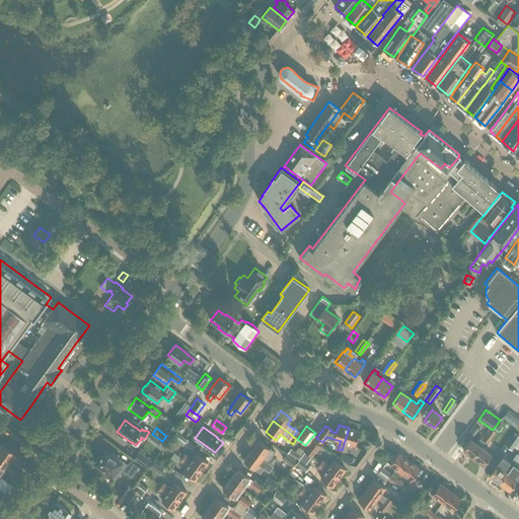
[(359,432),(349,428),(342,450),(347,452),(349,444),(355,446),(359,432)]
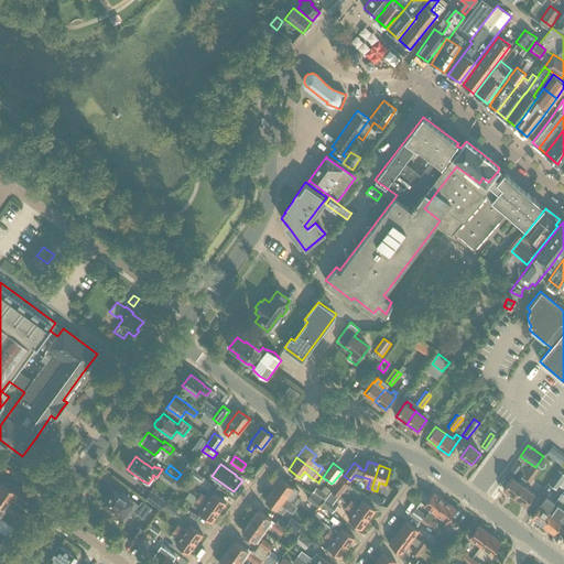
[(523,477),(527,479),(535,467),(533,465),(523,477)]
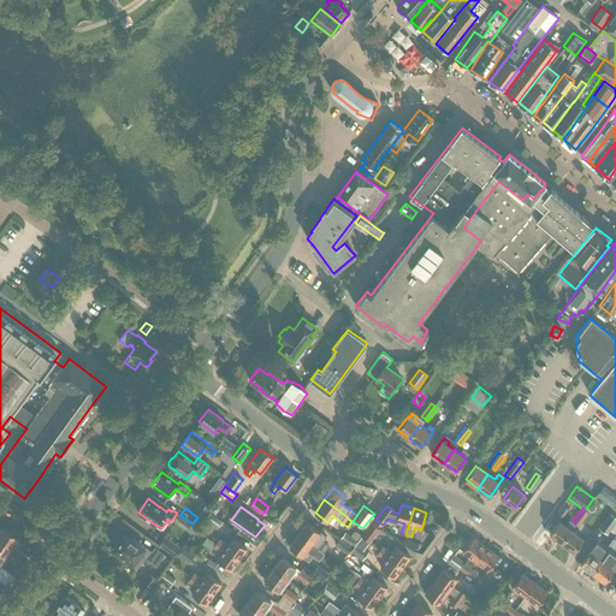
[(588,513),(585,510),(575,523),(579,526),(588,513)]
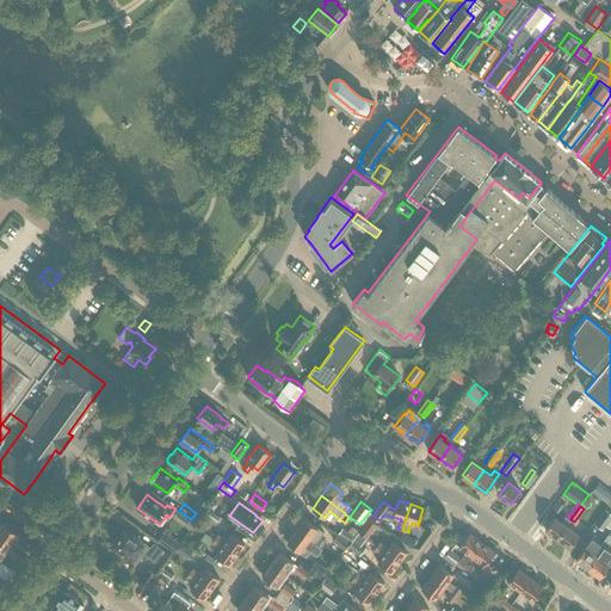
[(221,517),(209,508),(204,516),(216,524),(221,517)]
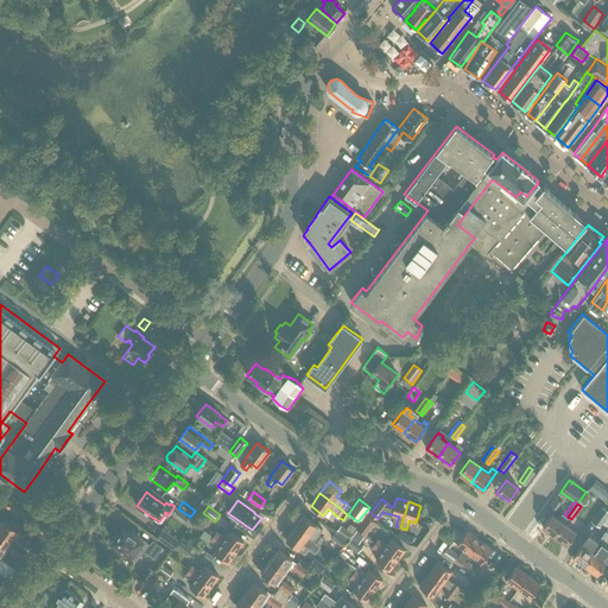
[(607,515),(607,510),(602,506),(591,521),(600,527),(607,515)]
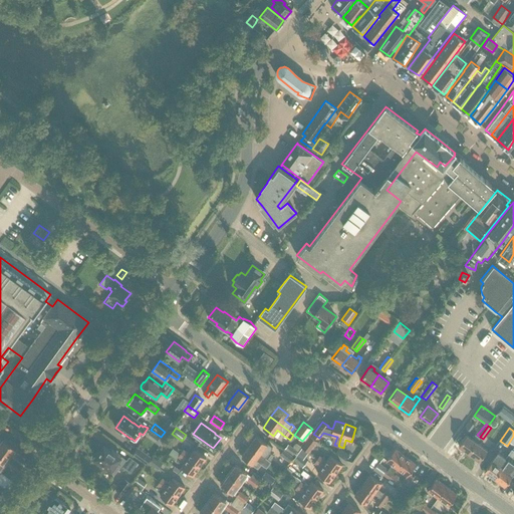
[(157,435),(150,430),(146,435),(153,440),(157,435)]
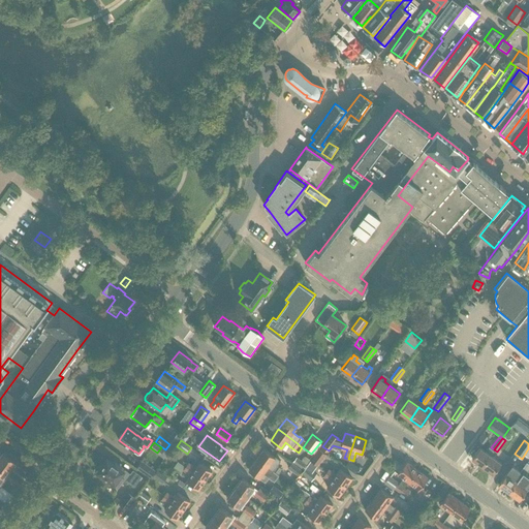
[(519,447),(512,443),(505,455),(510,459),(519,447)]
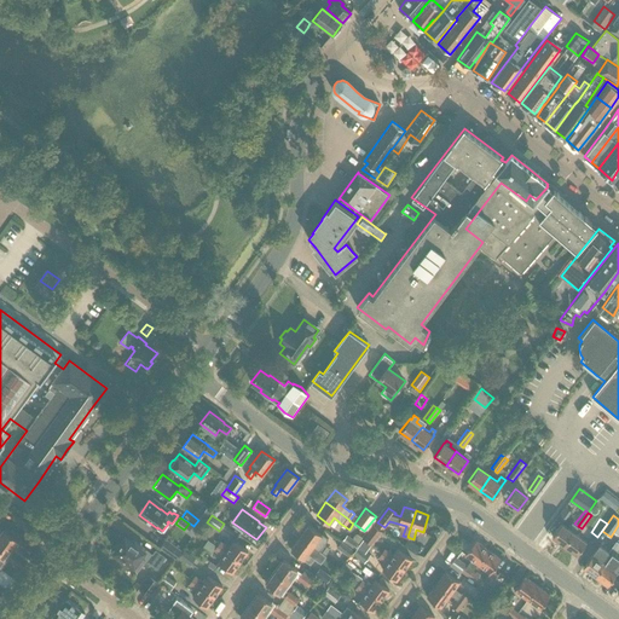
[(565,545),(574,532),(562,524),(553,536),(565,545)]
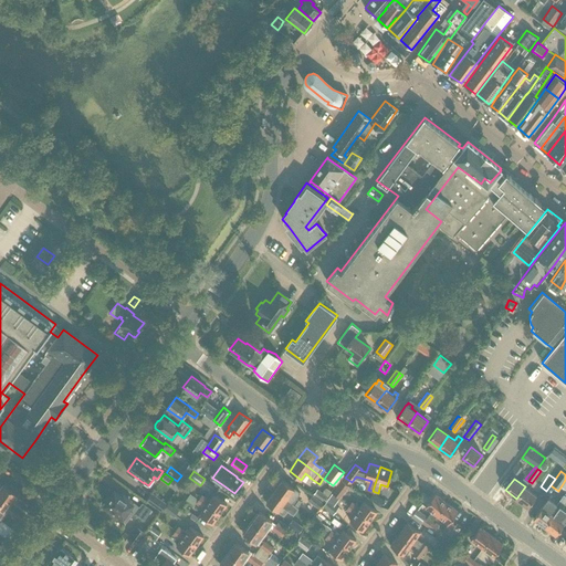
[(300,493),(282,480),(274,491),(296,507),(302,501),(296,498),(300,493)]
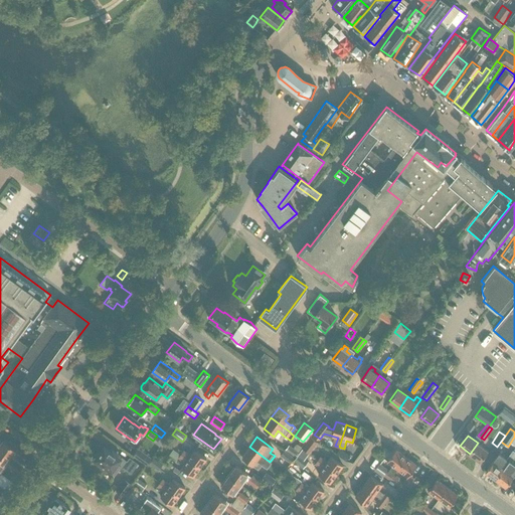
[(318,442),(311,437),(302,449),(309,454),(318,442)]
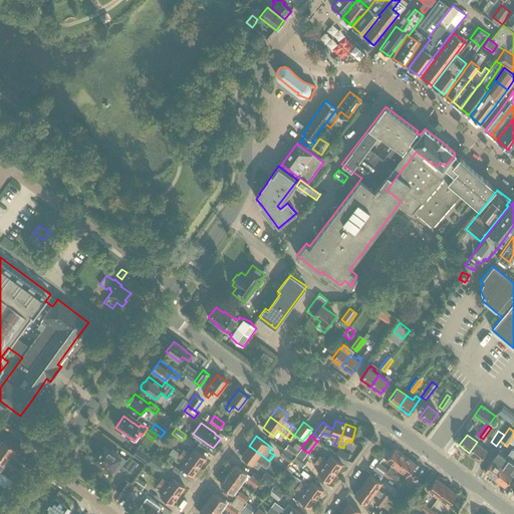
[(0,443),(0,454),(8,460),(16,449),(3,439),(0,443)]
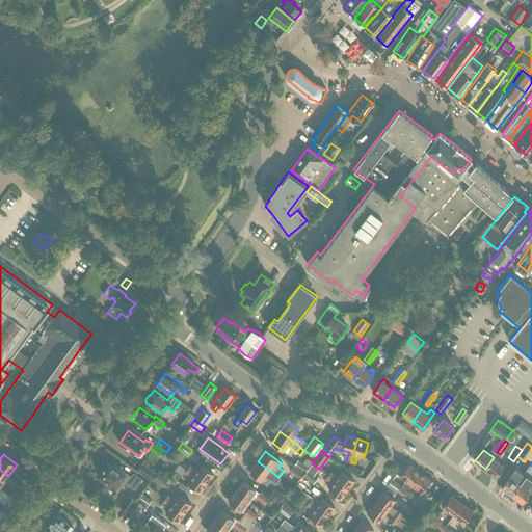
[(494,457),(485,469),(496,476),(504,466),(494,457)]
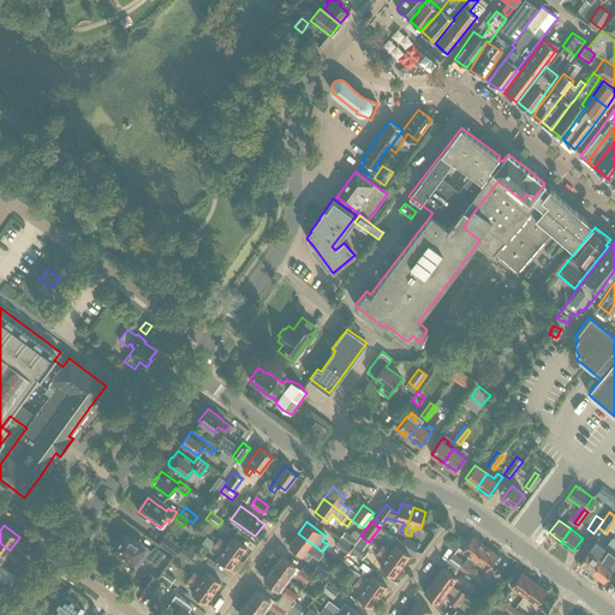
[(345,531),(340,537),(352,545),(357,539),(345,531)]
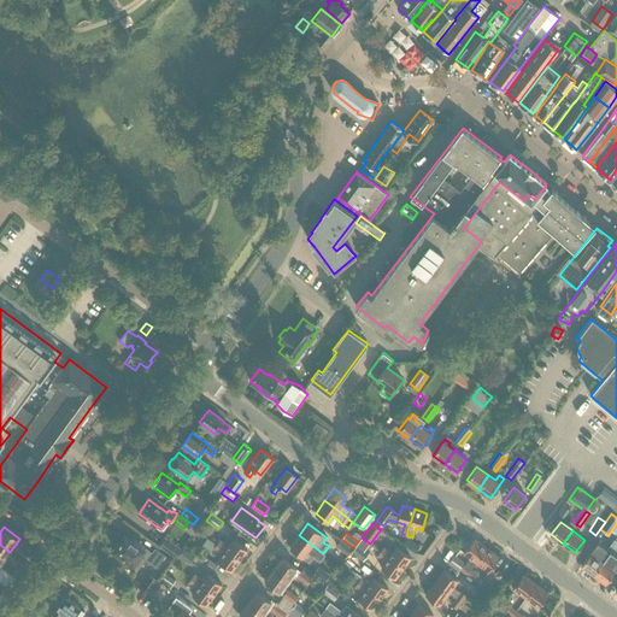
[(151,553),(125,534),(115,550),(127,558),(125,560),(129,564),(133,563),(139,568),(145,558),(157,568),(165,556),(156,548),(151,553)]
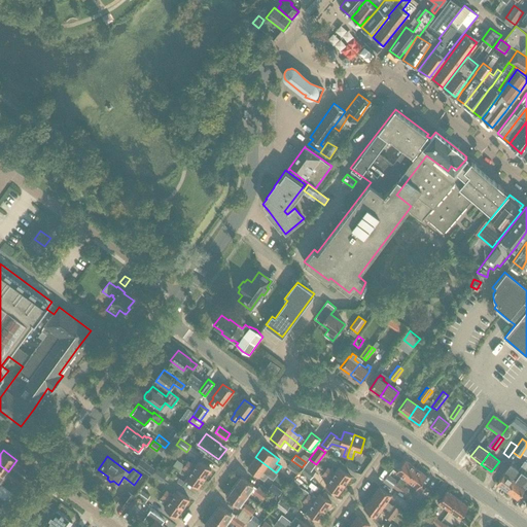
[(276,472),(255,457),(248,467),(265,480),(268,475),(273,479),(277,473),(276,472)]
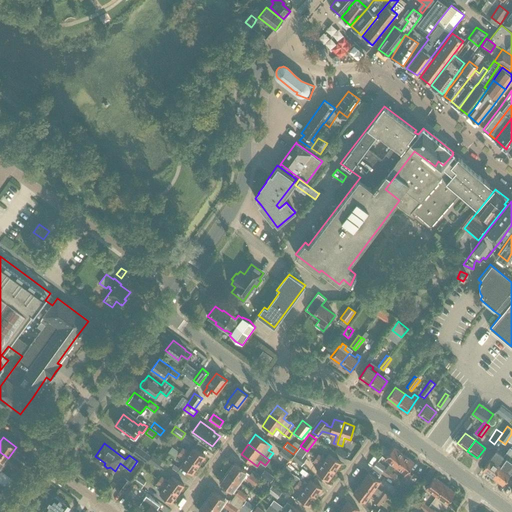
[(150,455),(137,446),(132,452),(145,462),(150,455)]
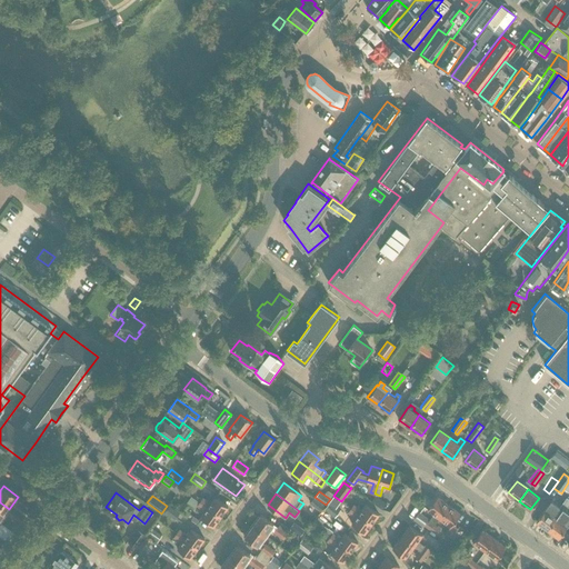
[(387,503),(376,496),(371,501),(382,510),(387,503)]
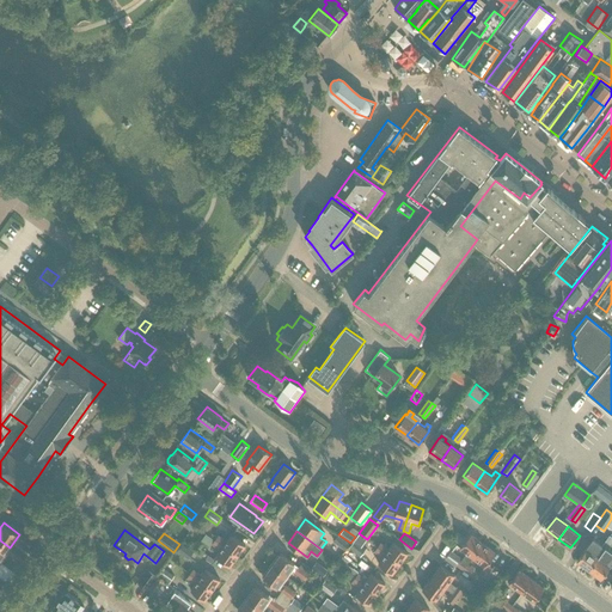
[(219,536),(215,539),(238,556),(245,545),(231,534),(226,542),(219,536)]
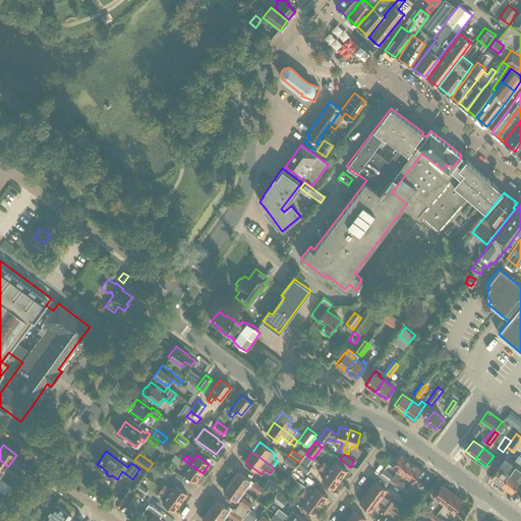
[(298,462),(288,455),(284,461),(294,468),(298,462)]
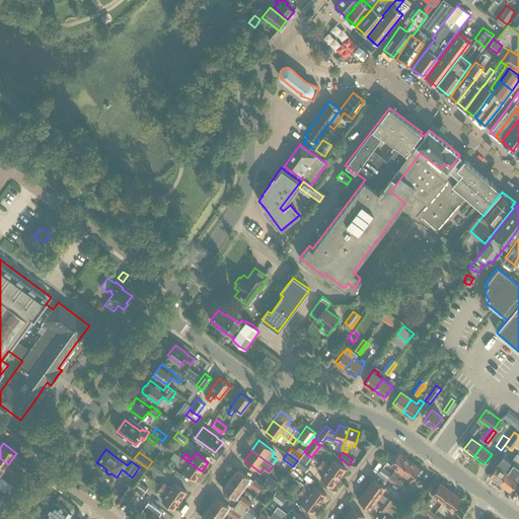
[(410,460),(398,453),(389,465),(394,468),(390,473),(387,478),(393,483),(397,477),(400,472),(410,460)]
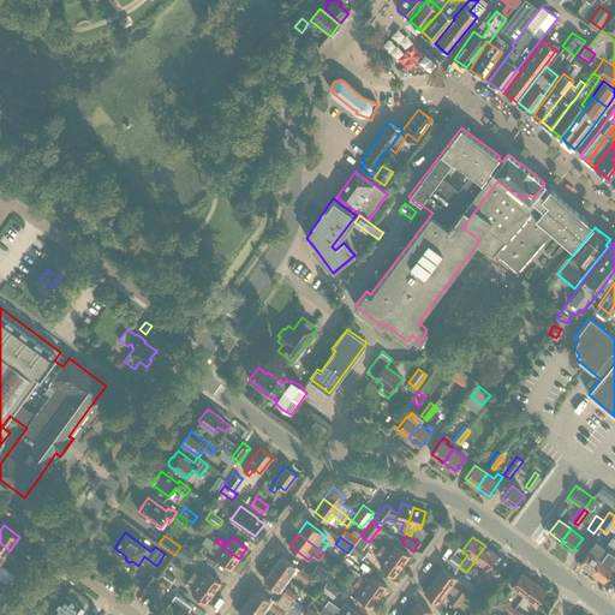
[(579,563),(591,572),(614,539),(611,537),(604,548),(596,542),(579,563)]
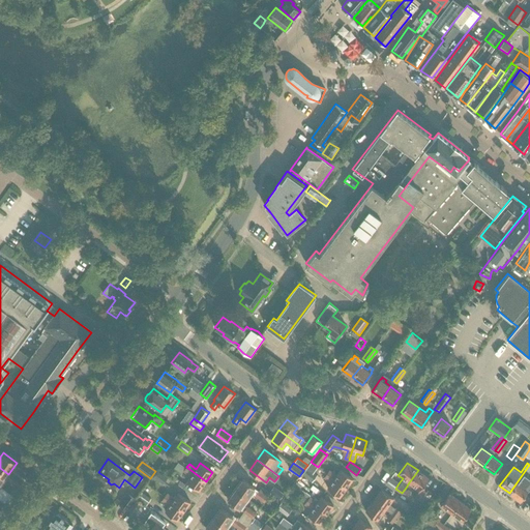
[(529,470),(529,465),(509,493),(521,500),(528,490),(518,481),(522,476),(524,478),(529,470)]
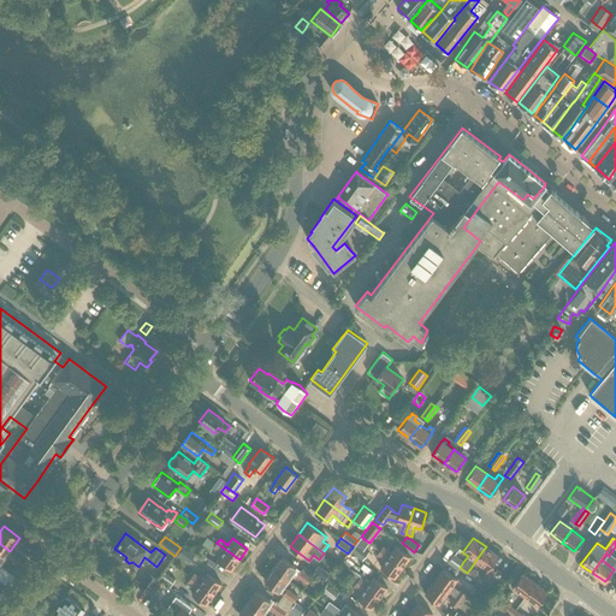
[(231,570),(240,560),(217,543),(213,548),(221,554),(218,560),(231,570)]
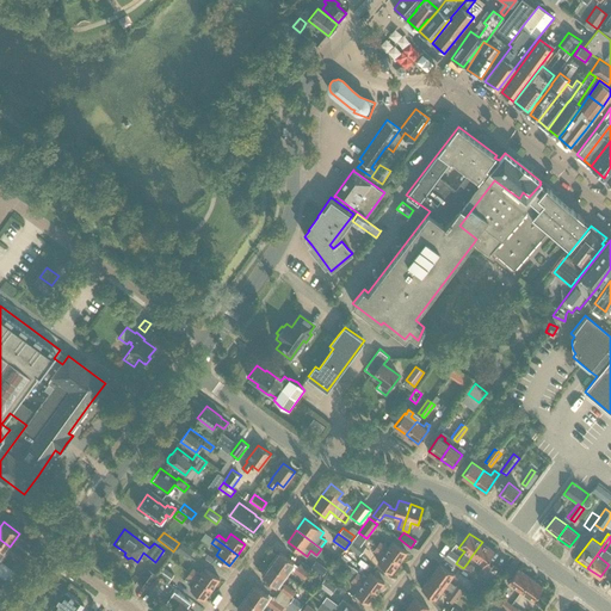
[(366,547),(355,538),(347,547),(359,556),(366,547)]
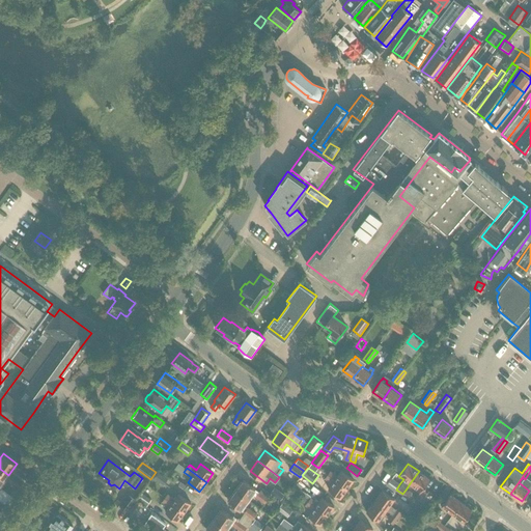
[(331,471),(328,475),(346,488),(354,479),(341,471),(337,476),(331,471)]
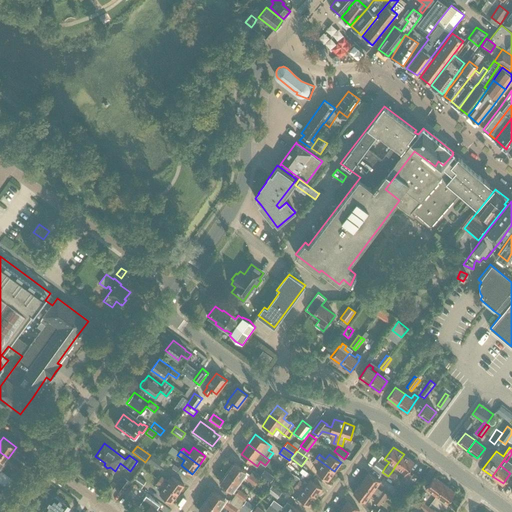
[(414,462),(404,454),(395,466),(405,474),(414,462)]
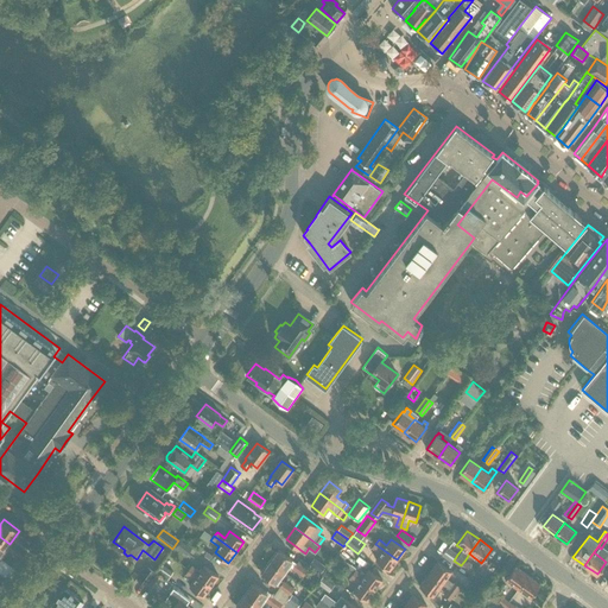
[(191,549),(181,540),(177,546),(188,555),(191,549)]
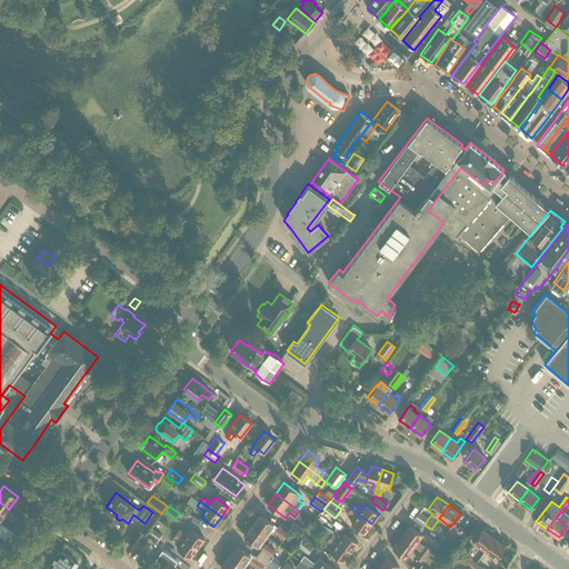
[(365,533),(371,523),(351,509),(348,512),(356,518),(351,523),(365,533)]
